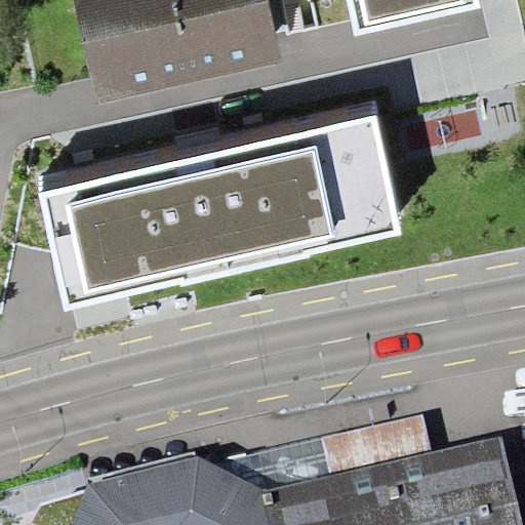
[(269,0),(77,0),(99,102),(283,63),(269,0)]
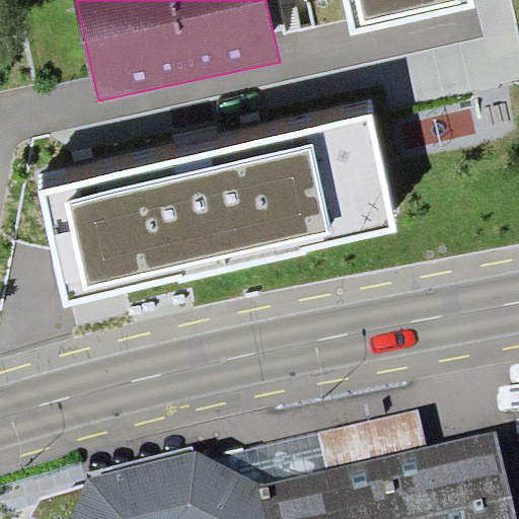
[(346,0),(353,31),(472,6),(471,0),(346,0)]
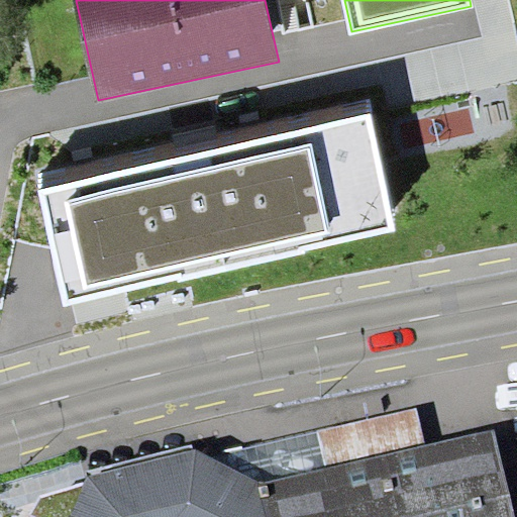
[(372,112),(43,191),(68,305),(393,228),(372,112)]
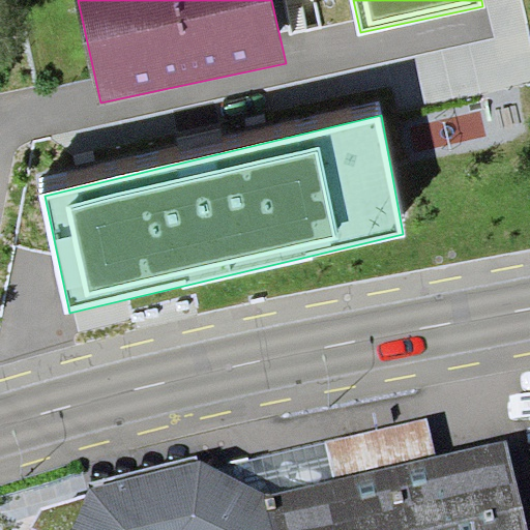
[(438,455),(430,417),(324,441),(332,479),(438,455)]
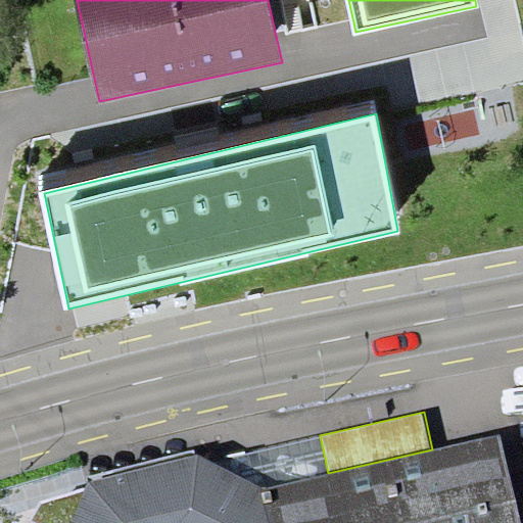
[(328,473),(262,486),(269,522),(519,522),(500,433),(432,449),(328,473)]
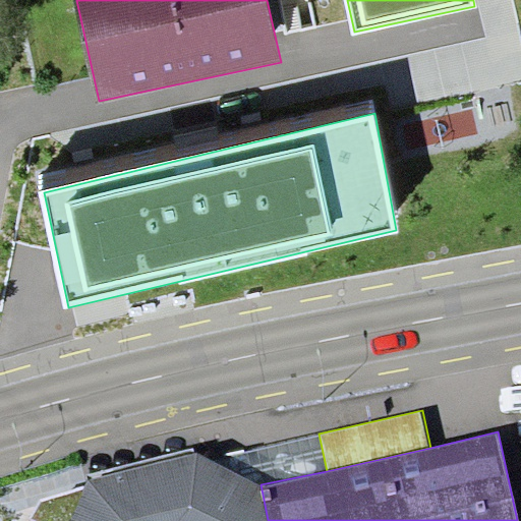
[(319,433),(213,461),(261,484),(327,471),(319,433)]
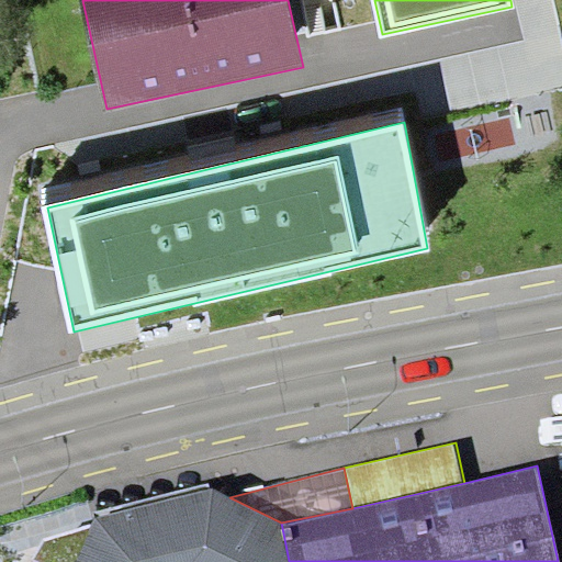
[(209,482),(93,512),(96,517),(212,489),(209,482)]
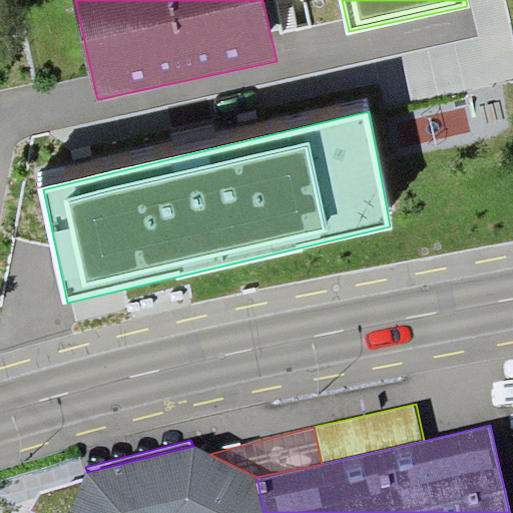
[(35,512),(264,512),(257,477),(209,454),(193,446),(87,472),(84,480),(41,492),(30,510),(35,512)]
